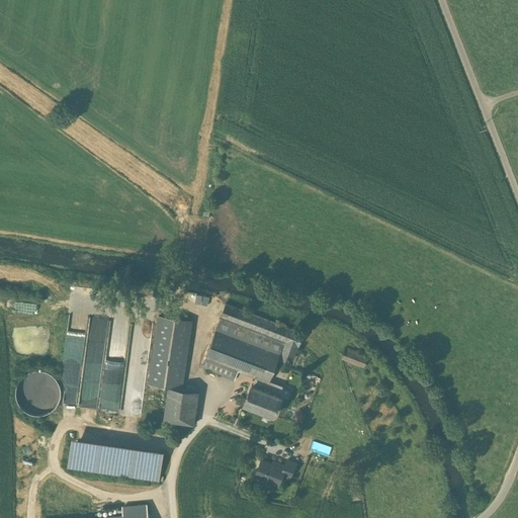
[(304,334),(226,304),(221,318),(284,342),(279,353),(216,329),(205,357),(225,365),(238,370),(256,377),(253,385),(278,396),(282,386),(269,381),(275,366),(288,371),(290,367),(304,334)]
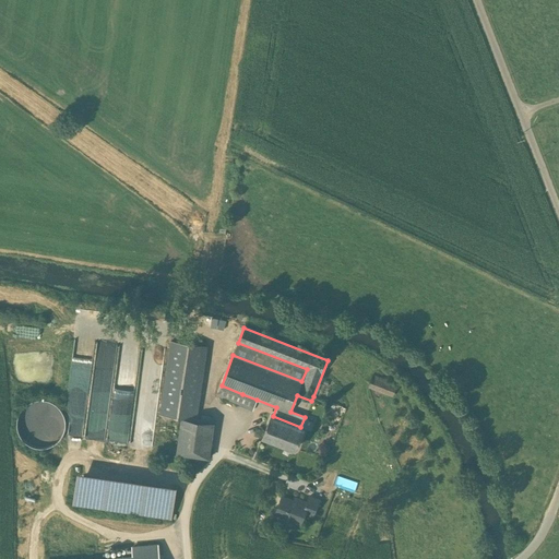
[(206,346),(171,341),(159,415),(182,418),(195,419),(206,346)]
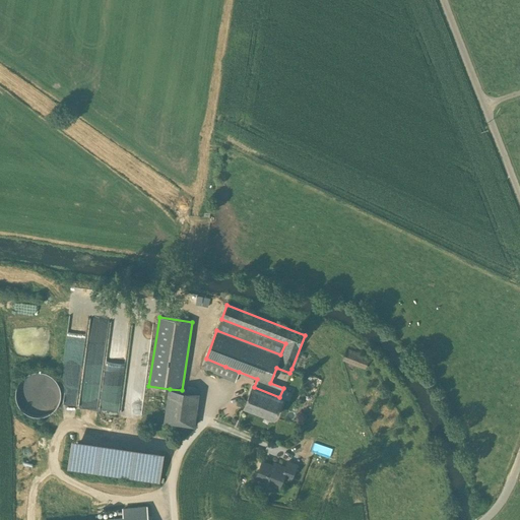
[(285,343),(221,319),(216,330),(280,354),(285,343)]
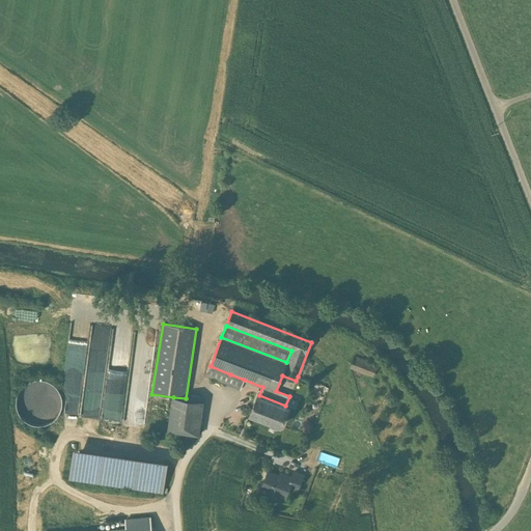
[(376,367),(354,359),(350,368),(373,376),(376,367)]
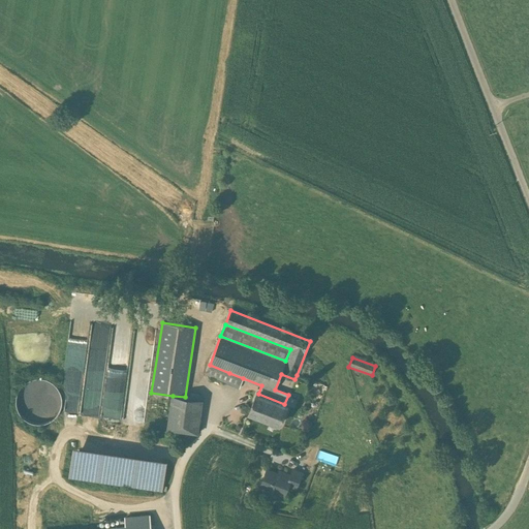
[(229,373),(210,365),(206,374),(226,382),(229,373)]
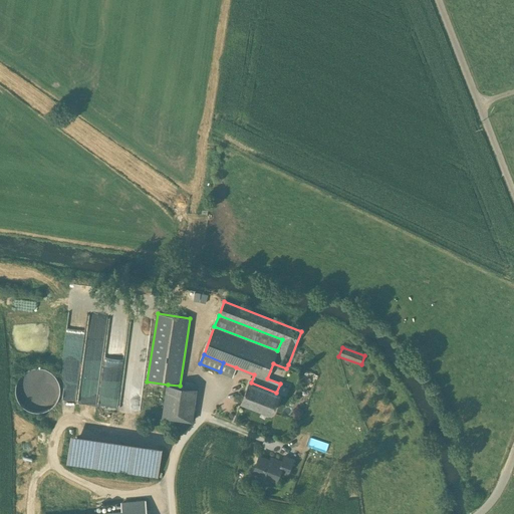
[(236,367),(223,362),(220,371),(219,372),(232,377),(236,367)]
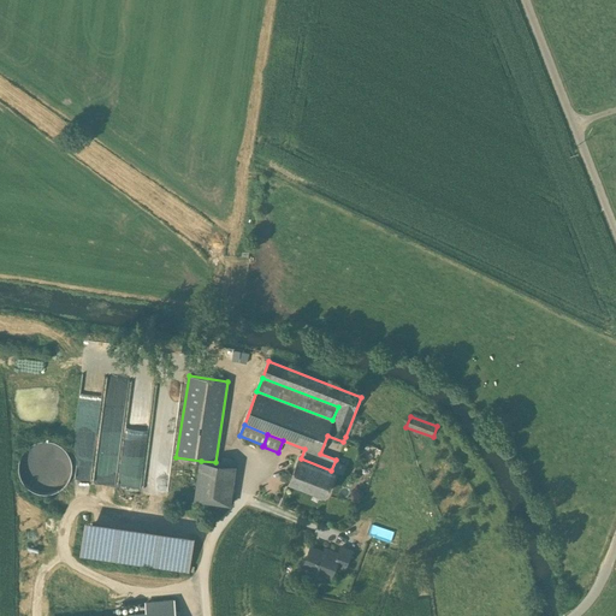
[(48,492),(55,489),(61,485),(66,479),(69,472),(69,465),(67,457),(65,450),(59,445),(53,442),(47,439),(40,439),(34,440),(27,444),(22,448),(18,455),(16,463),(16,472),(19,479),(24,486),(31,490),(40,492),(48,492)]
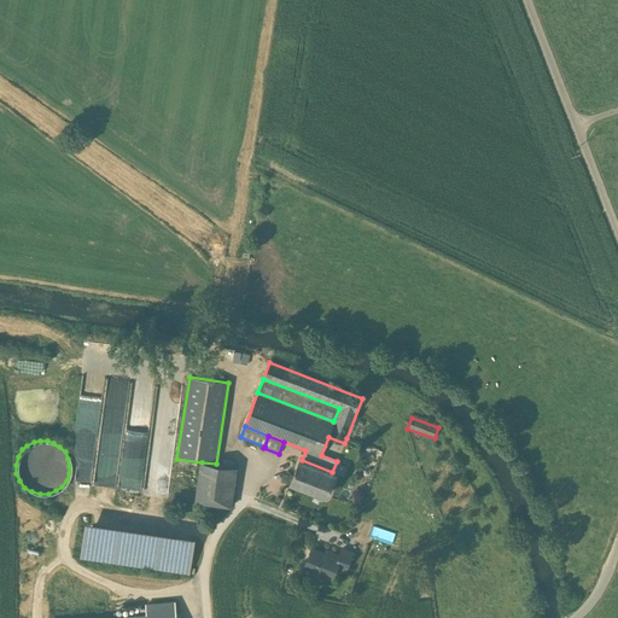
[(302,460),(299,460),(291,483),(326,496),(334,473),(302,460)]
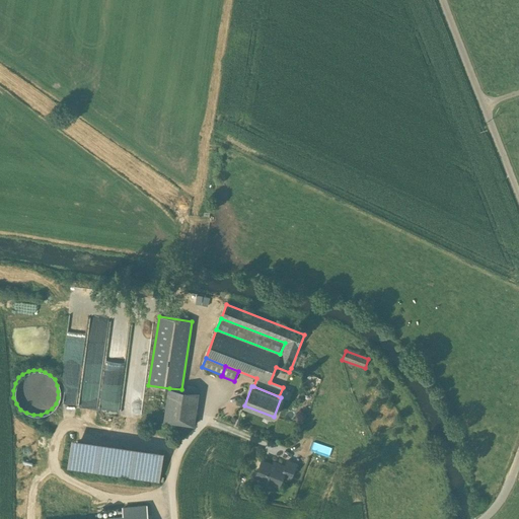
[(181,389),(169,388),(164,421),(193,425),(197,400),(198,392),(181,389)]
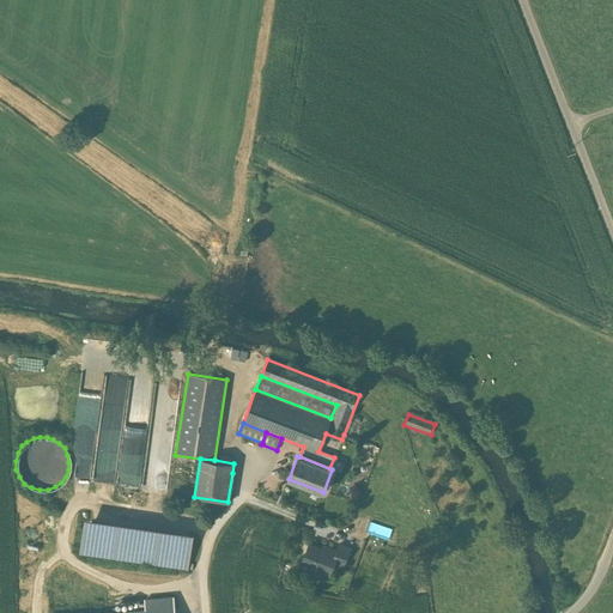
[(188,538),(89,523),(85,554),(183,568),(188,538)]
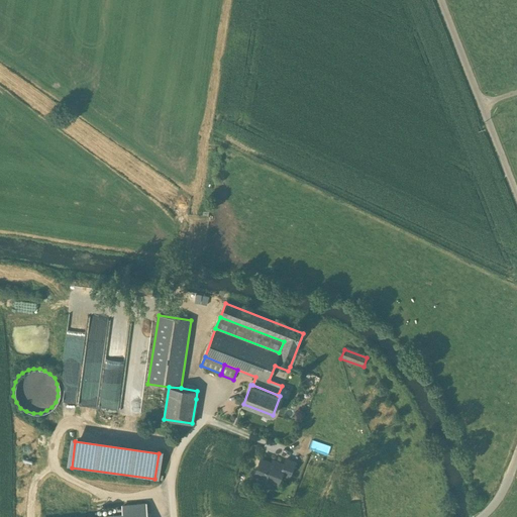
[(283,468),(261,458),(255,474),(263,477),(261,481),(269,484),(271,480),(278,483),(281,474),(284,468),(283,468)]
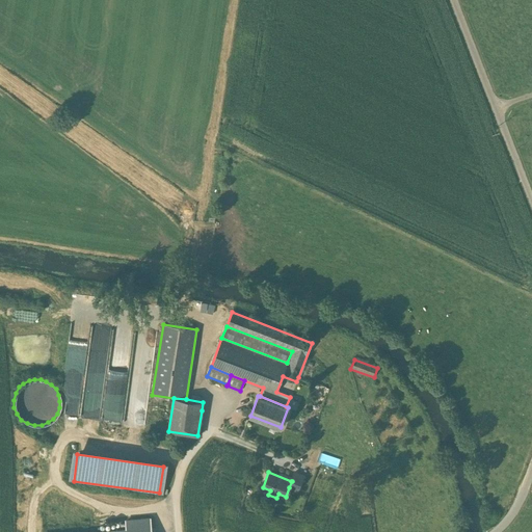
[(303,476),(294,473),(291,481),(292,481),(289,487),(297,490),(303,476)]
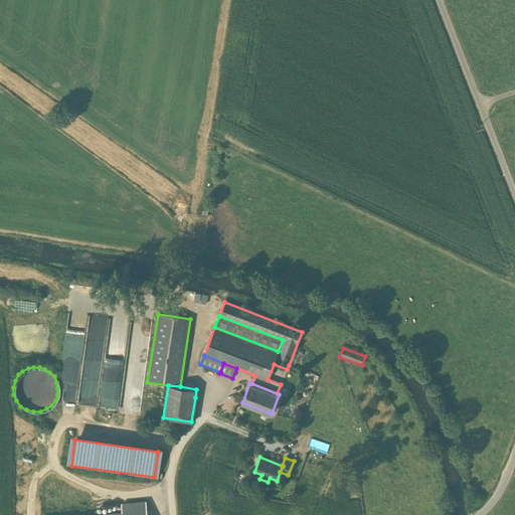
[(149,514),(148,499),(122,501),(123,510),(55,514),(149,514)]
